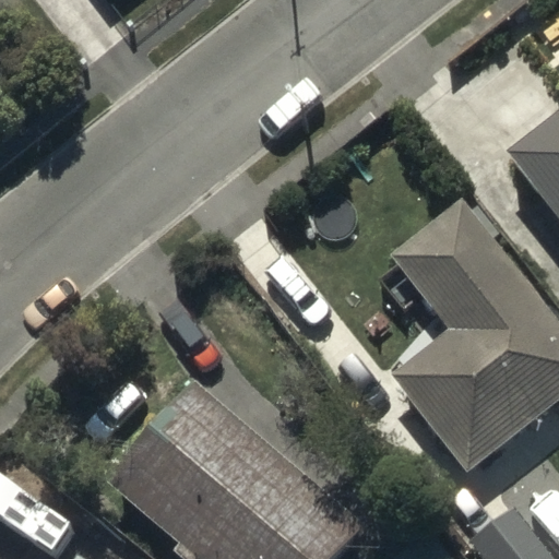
[(558,138),(516,171),(558,226),(558,138)]
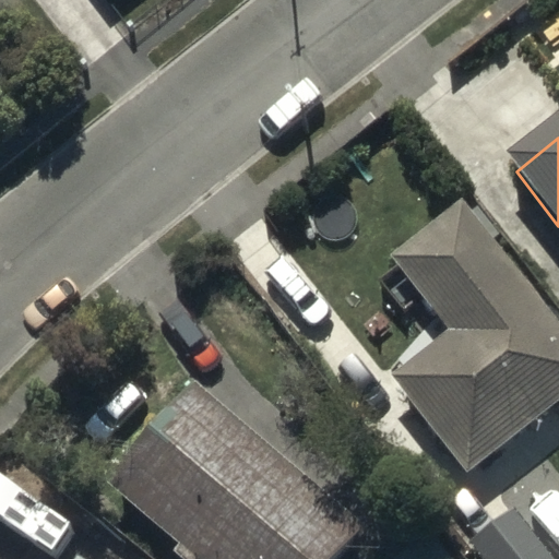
[(558,396),(558,325),(463,197),(391,250),(450,329),(393,371),(465,467),(558,396)]
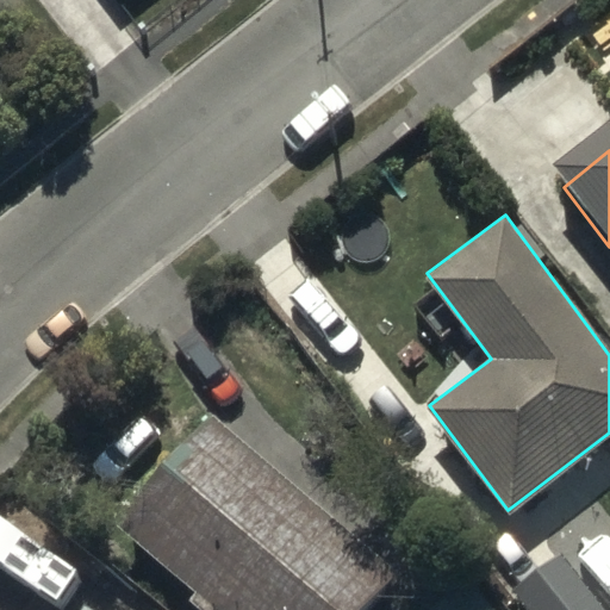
[(363,609),(396,573),(210,416),(116,527),(197,596),(193,601),(204,609),(363,609)]
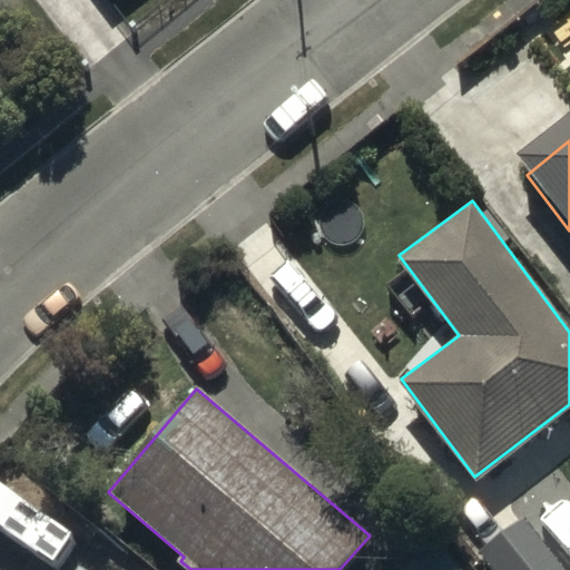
[(567,569),(523,514),(478,551),(492,569),(567,569)]
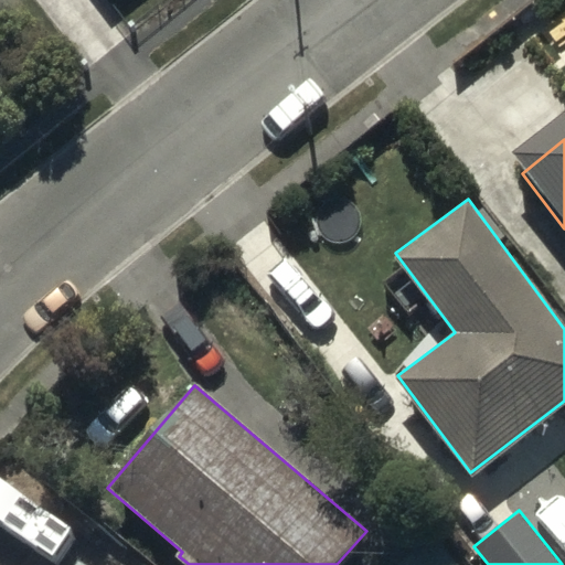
[(460,564),(438,535),(398,564),(460,564)]
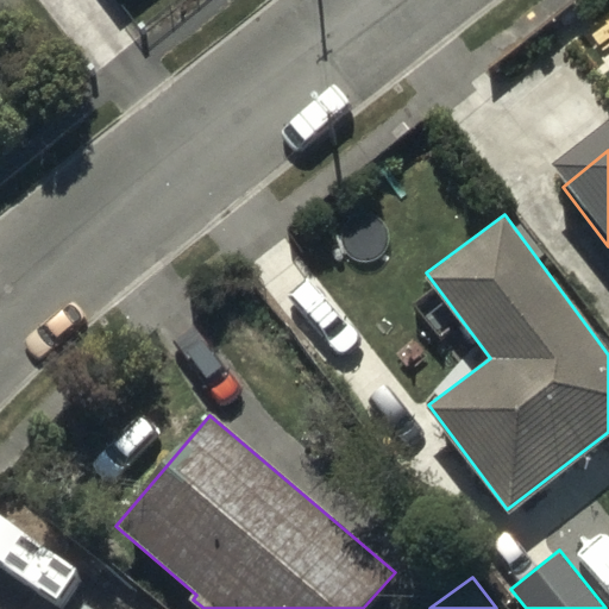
All buildings are outlined.
